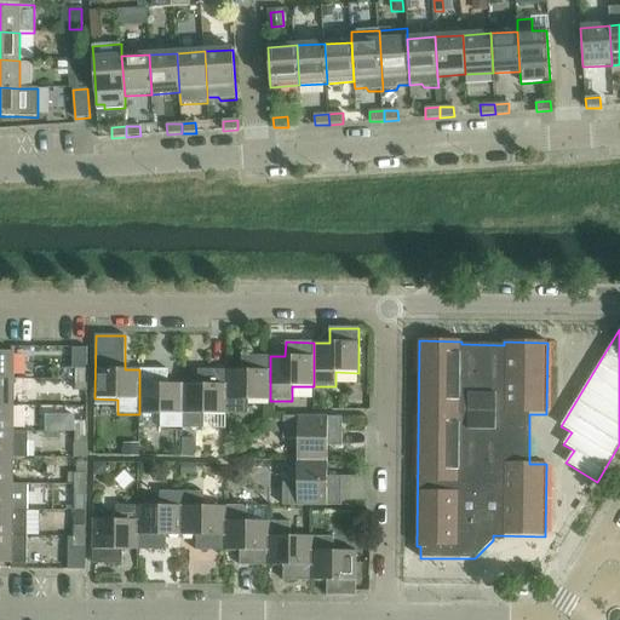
[(0,379),(15,380),(15,352),(0,352),(0,379)]
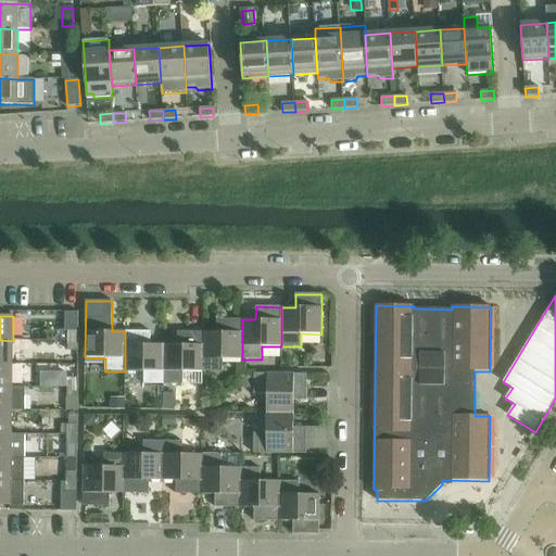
[(203,332),(203,373),(223,373),(223,359),(242,359),(242,319),(217,319),(216,332),(203,332)]
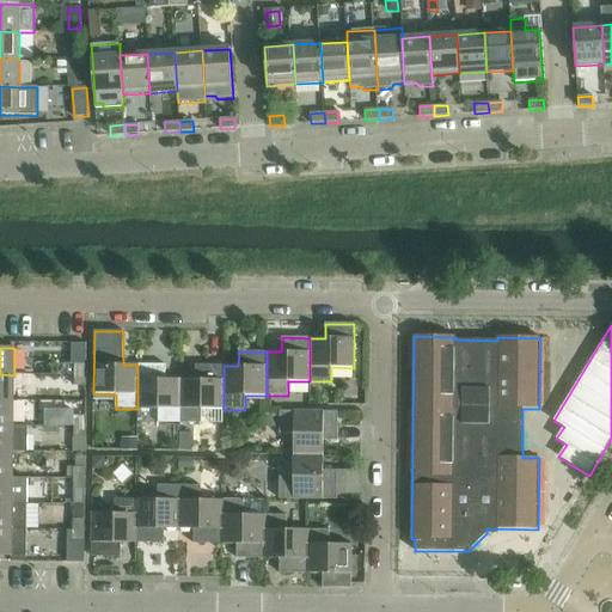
[(75,365),(75,375),(86,375),(86,365),(75,365)]
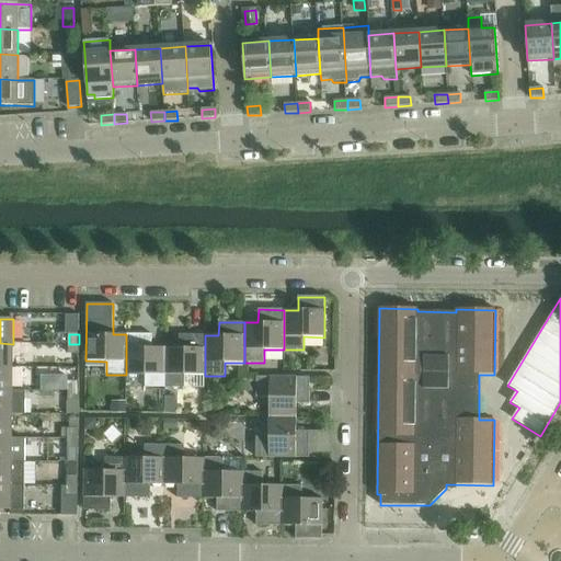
[(126,334),(126,375),(146,375),(146,388),(165,388),(165,348),(152,347),(152,335),(126,334)]
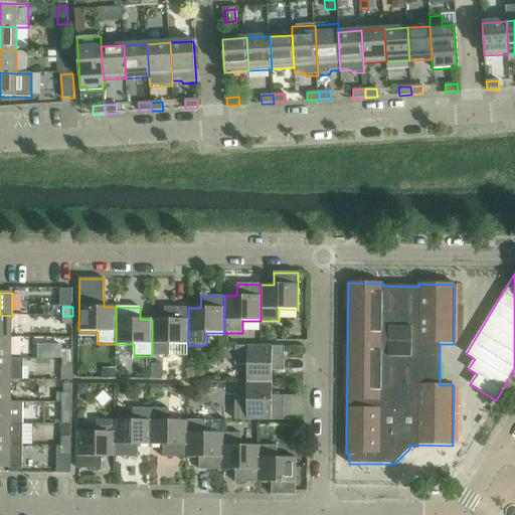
[(164,320),(152,320),(152,356),(170,356),(188,357),(188,345),(188,308),(165,308),(164,320)]
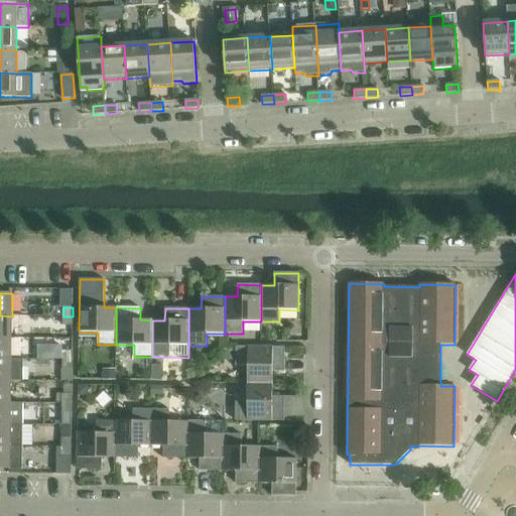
[(0,315),(0,338),(11,338),(12,316),(0,315)]
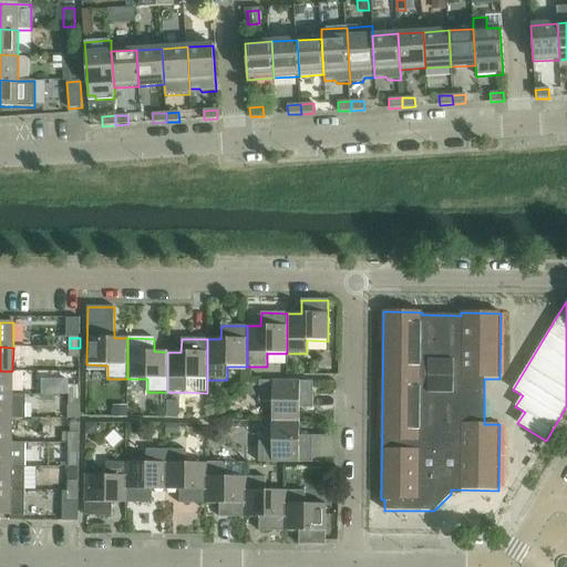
[(80,348),(70,348),(69,358),(80,358),(80,348)]
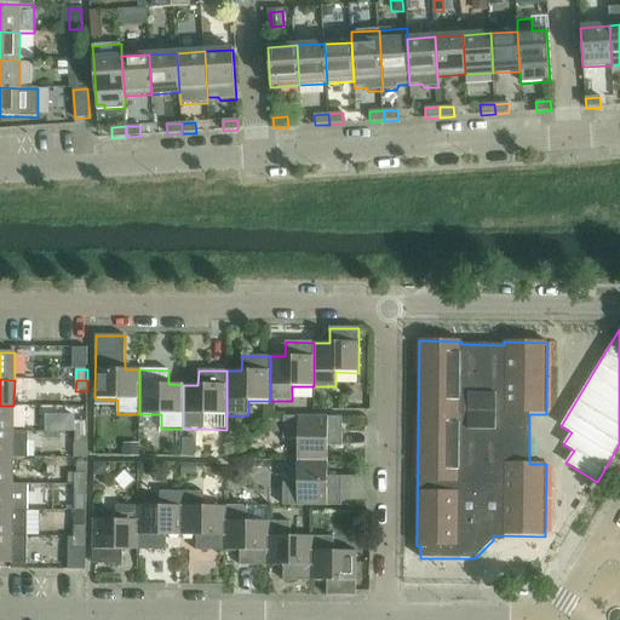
[(0,406),(0,431),(13,432),(13,406),(0,406)]
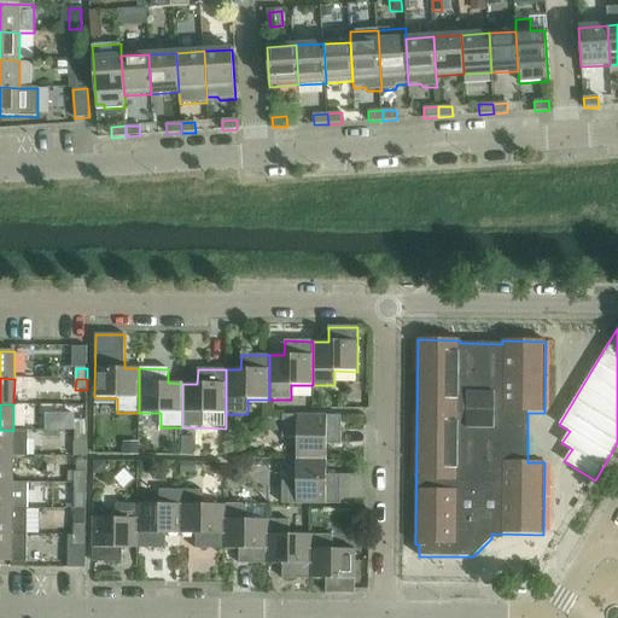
[(297,438),(297,460),(326,460),(326,445),(340,445),(342,417),(283,415),(283,418),(283,431),(283,438),(297,438)]
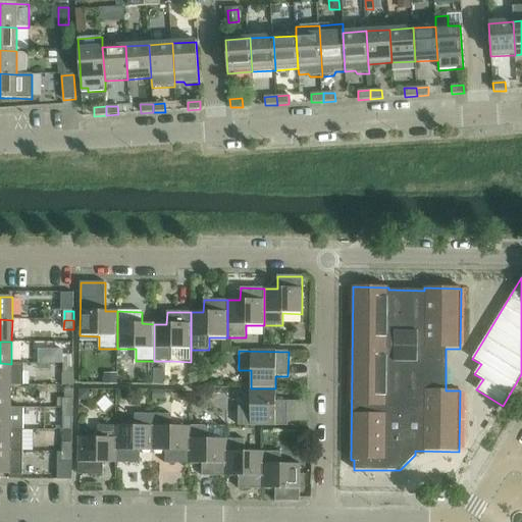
[(239,353),(226,352),(226,364),(239,364),(239,353)]
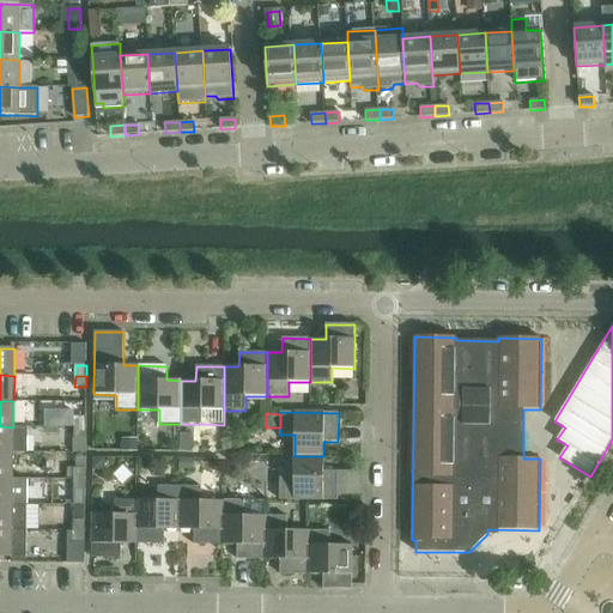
[(74,417),(74,428),(86,428),(86,417),(74,417)]
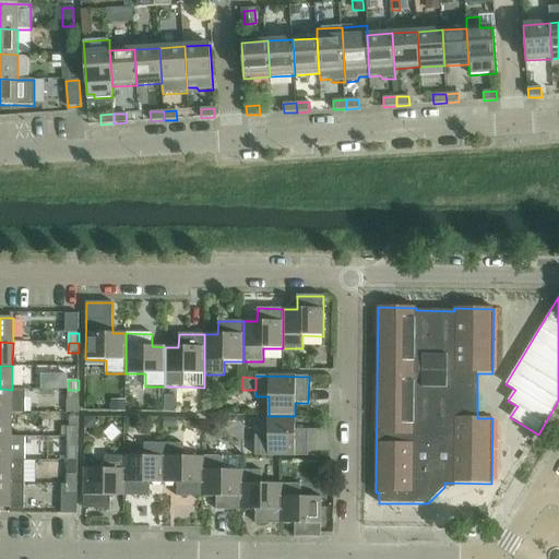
[(0,413),(12,414),(25,414),(25,390),(12,390),(0,389),(0,413)]
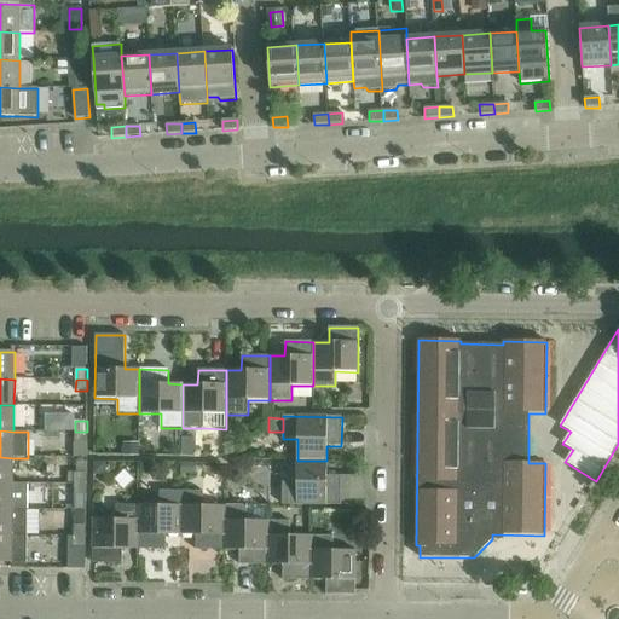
[(87,432),(75,432),(75,443),(87,443),(87,432)]
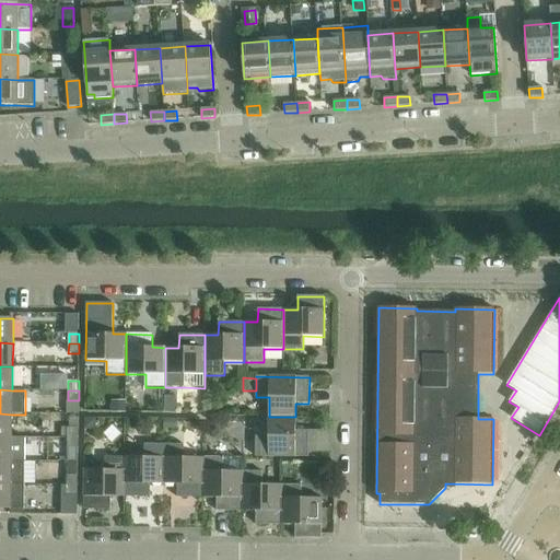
[(126,401),(112,401),(112,412),(125,412),(126,401)]
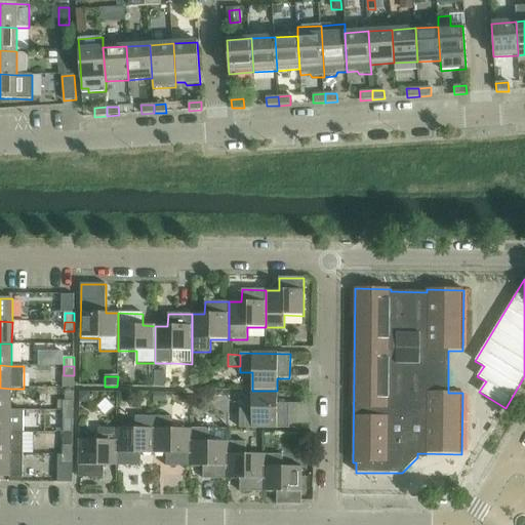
[(11,389),(0,388),(0,409),(11,410),(11,389)]
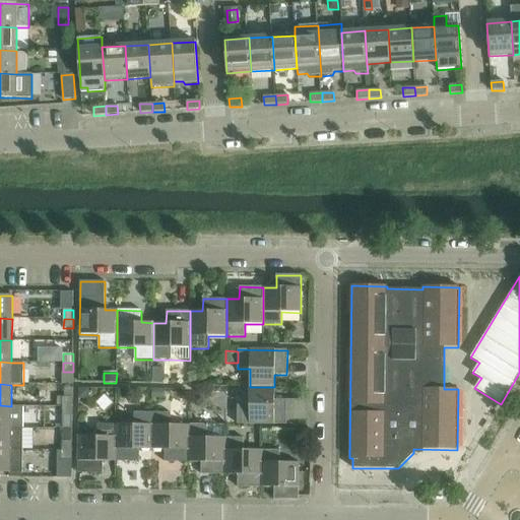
[(274,387),(250,387),(249,405),(237,405),(237,414),(237,424),(237,425),(286,425),(286,400),(274,400),(274,387)]
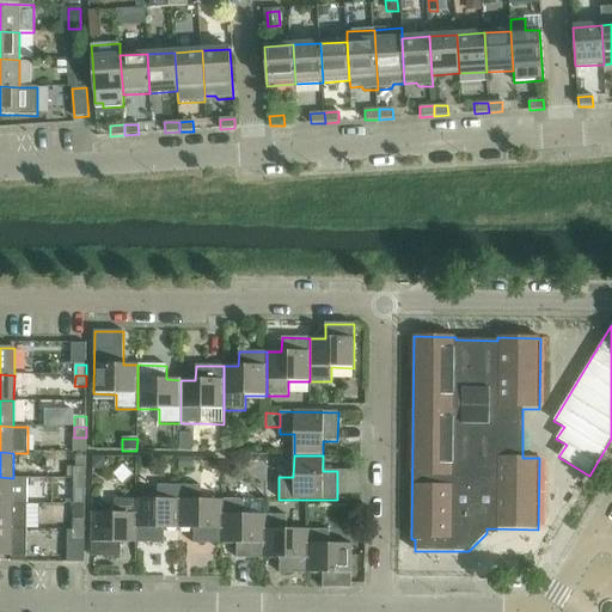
[(104,457),(93,457),(93,467),(104,467),(104,457)]
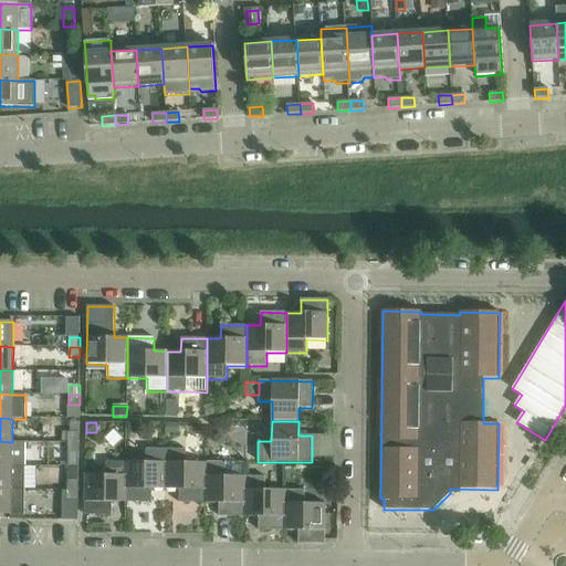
[(167,425),(167,433),(178,433),(178,425),(167,425)]
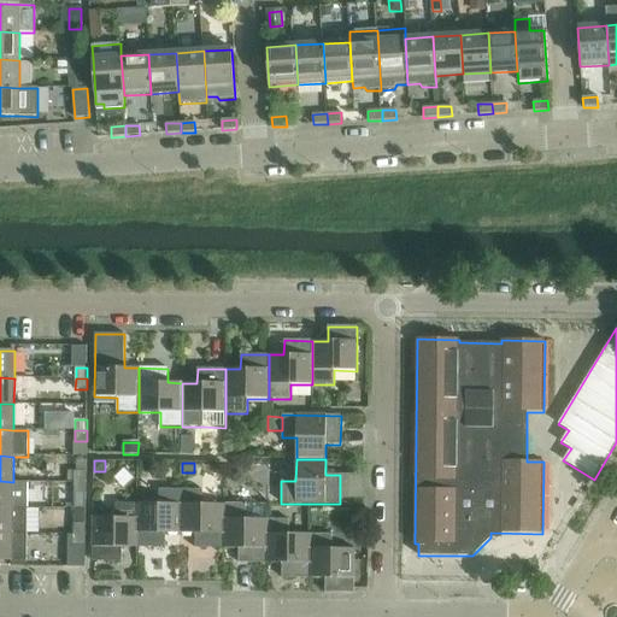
[(75,472),(75,483),(86,483),(87,472),(75,472)]
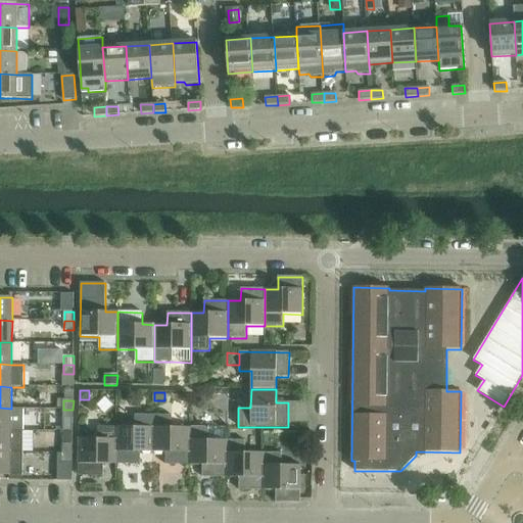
[(0,430),(22,431),(24,409),(11,409),(0,408),(0,430)]
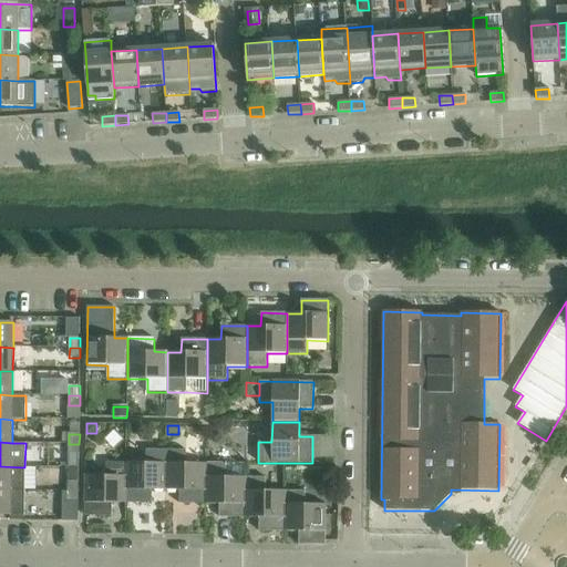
[(79,444),(69,444),(69,454),(79,454),(79,444)]
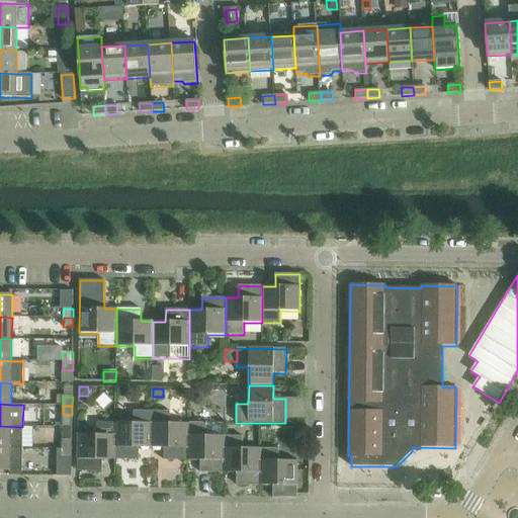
[(115,423),(115,460),(139,460),(139,448),(152,448),(152,411),(134,411),(134,423),(115,423)]
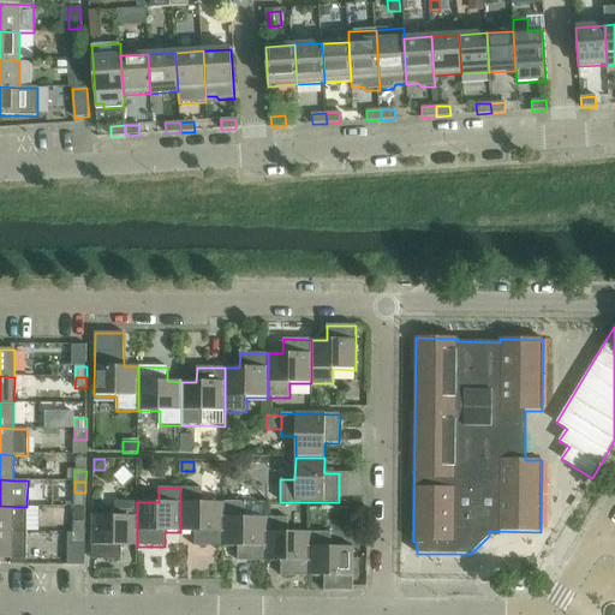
[(180,488),(180,532),(195,532),(195,547),(224,547),(224,503),(202,503),(202,489),(180,488)]
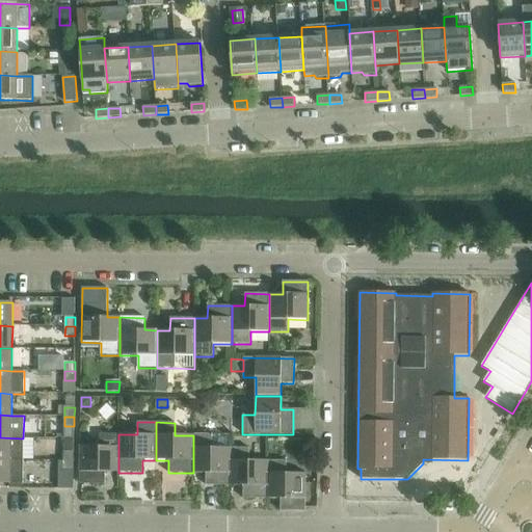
[(242,424),(230,424),(230,433),(242,433),(242,424)]
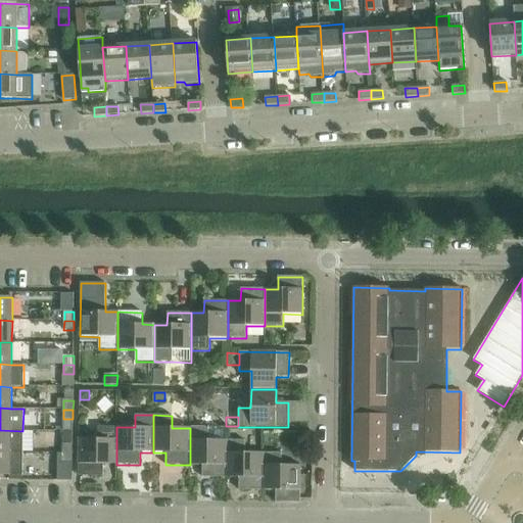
[(103,465),(116,465),(116,427),(98,427),(98,439),(79,439),(79,476),(103,477),(103,465)]
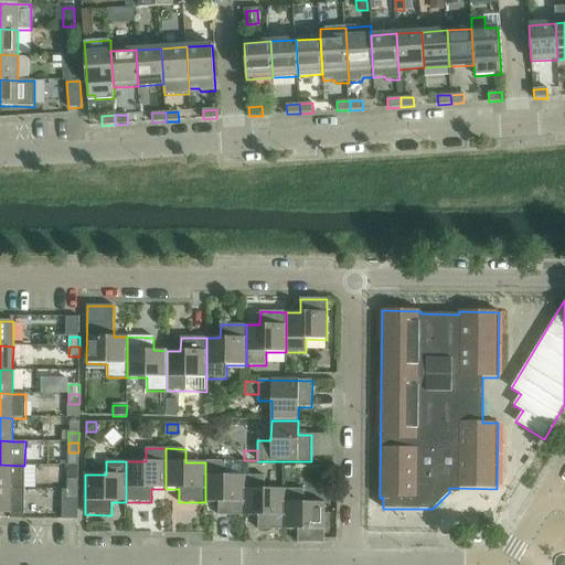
[(243,462),(205,462),(205,502),(219,502),(219,515),(244,516),(245,476),(243,476),(243,462)]
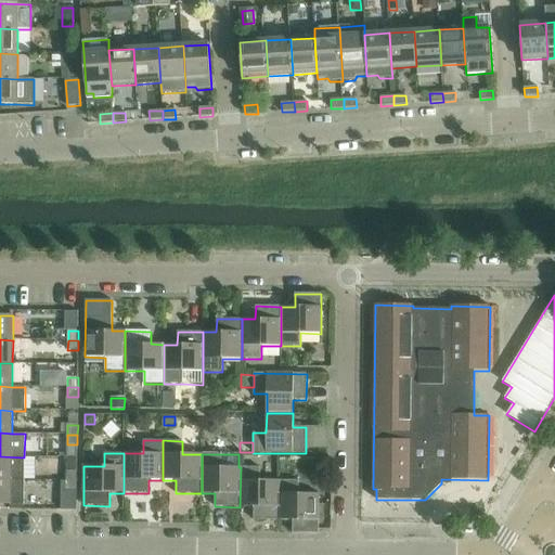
[(0,456),(0,480),(24,480),(24,457),(0,456)]
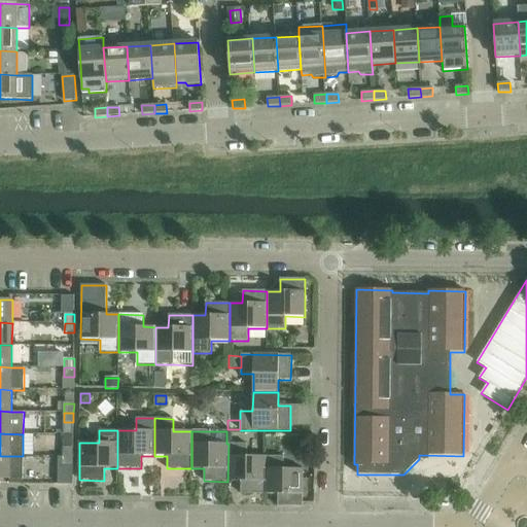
[(229,444),(227,482),(241,482),(241,494),(265,494),(266,456),(247,456),(247,444),(229,444)]
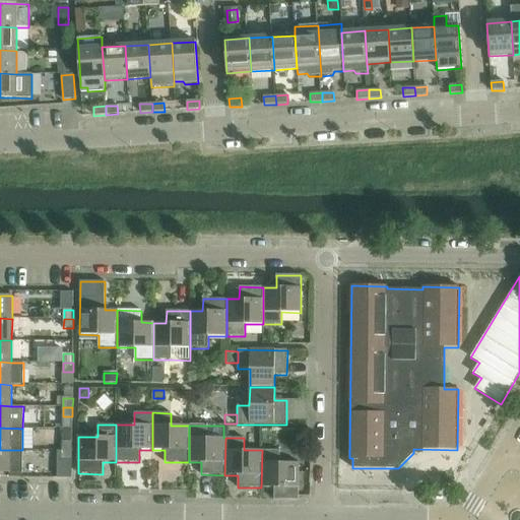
[(0,450),(0,472),(22,473),(22,450),(0,450)]
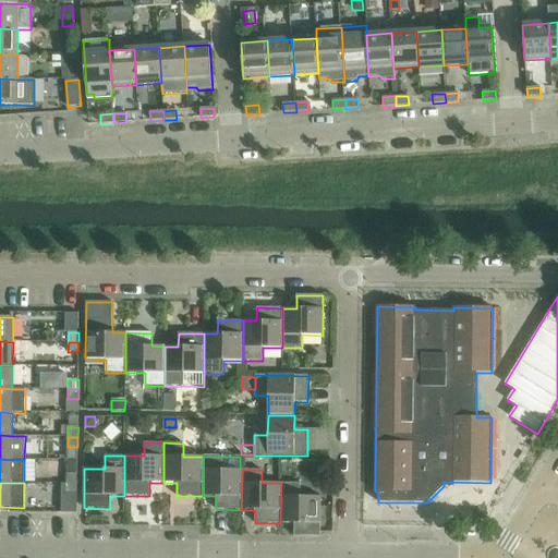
[(281,483),(280,523),(294,523),(294,536),(320,536),(320,497),(301,497),(301,484),(281,483)]
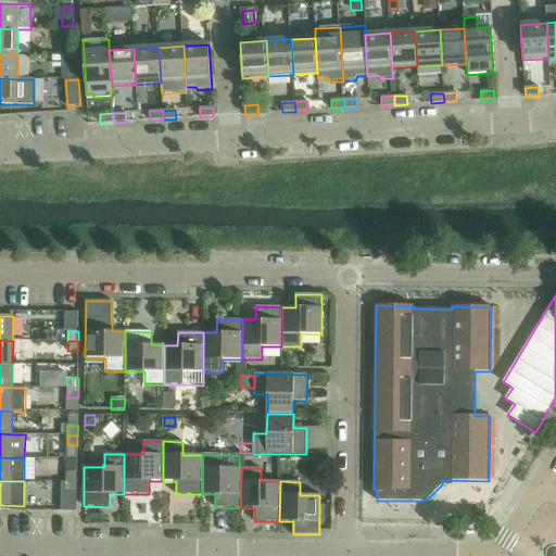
[(61,482),(61,512),(77,512),(77,492),(66,492),(66,482),(61,482)]
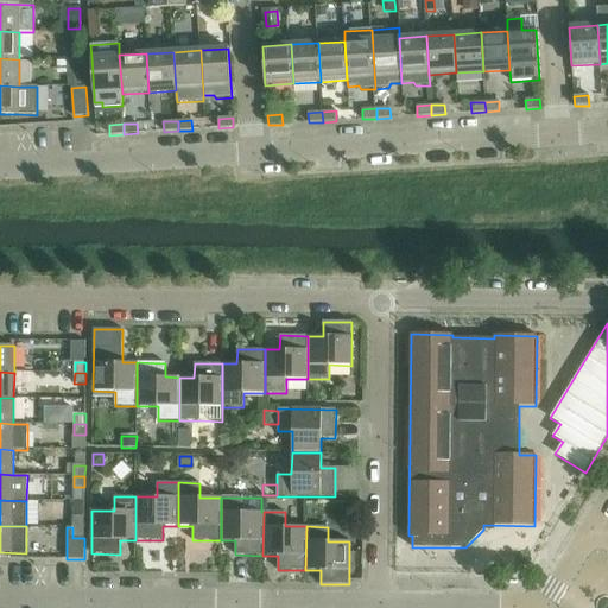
[(73,527),(73,538),(84,538),(84,527),(73,527)]
